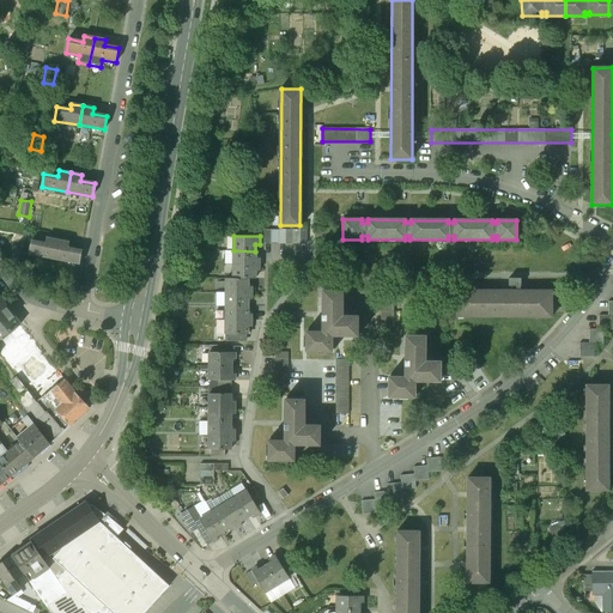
[(58,241),(47,238),(46,243),(31,241),(29,253),(54,259),(58,241)]
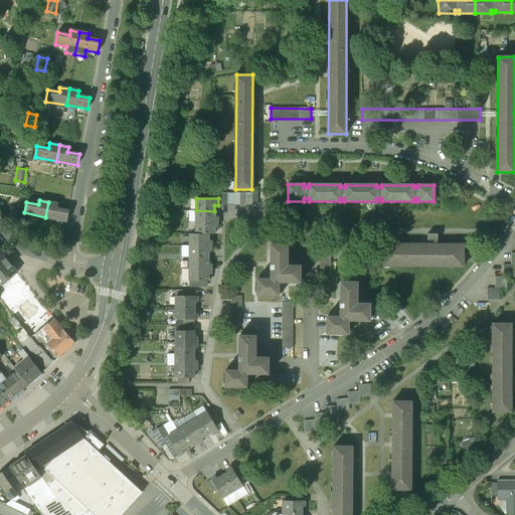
[(58,203),(48,202),(45,217),(66,222),(68,210),(57,208),(58,203)]
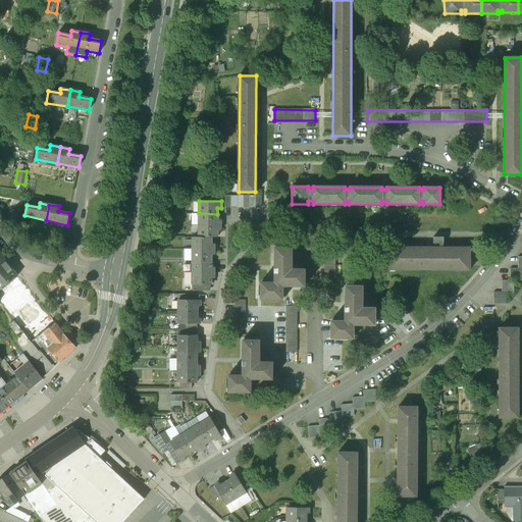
[(19,211),(10,209),(8,222),(17,223),(19,211)]
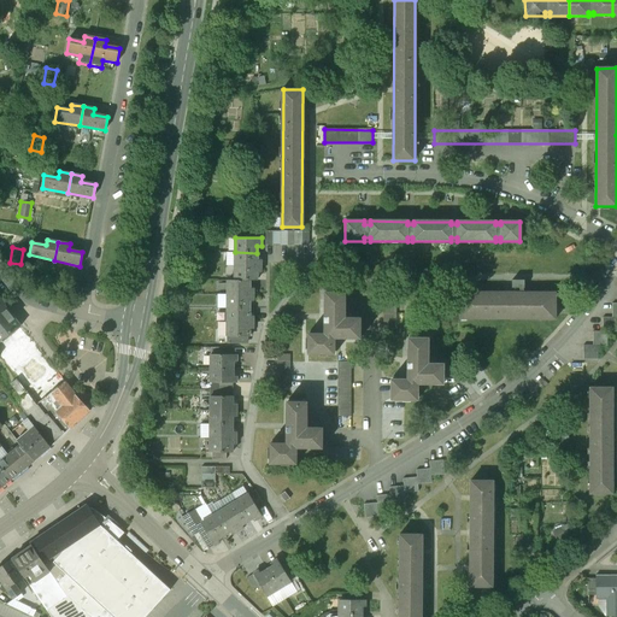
[(262,260),(257,260),(257,253),(235,252),(235,266),(241,266),(262,266),(262,260)]
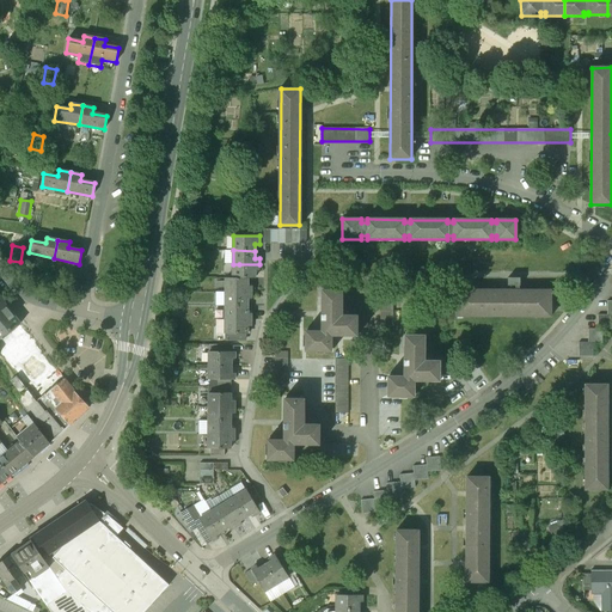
[(259,264),(233,264),(233,279),(248,279),(255,279),(256,270),(259,270),(259,264)]
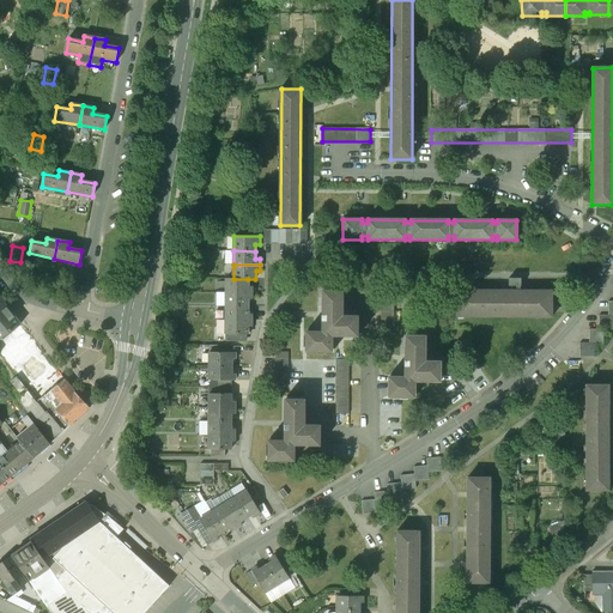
[(234,279),(226,279),(226,292),(252,293),(252,286),(248,286),(248,279),(234,279)]
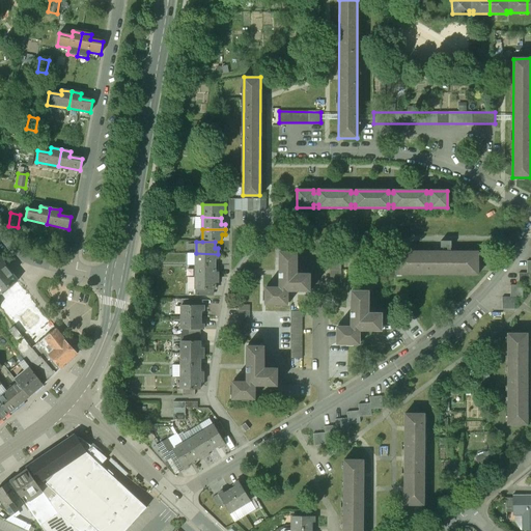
[(443,255),(395,255),(395,275),(396,275),(396,274),(477,274),(476,276),(478,276),(478,255),(449,255),(449,248),(451,248),(451,242),(441,242),(441,248),(443,248),(443,255)]
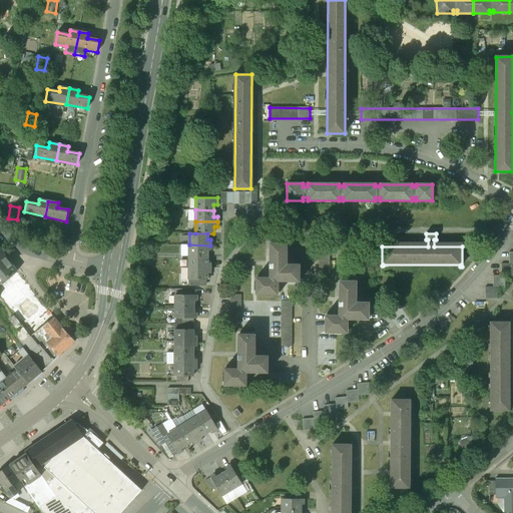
[(270,278),(255,278),(255,295),(278,295),(278,282),(300,282),(300,265),(287,265),(287,243),(270,243),(270,278)]
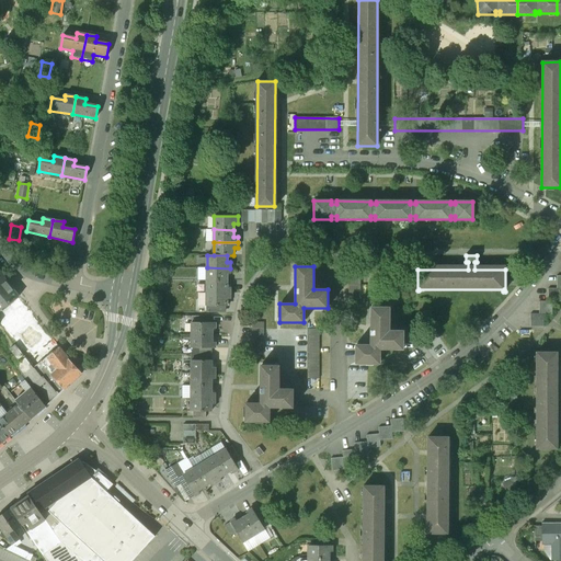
[(361,267),(348,266),(348,298),(361,298),(361,267)]
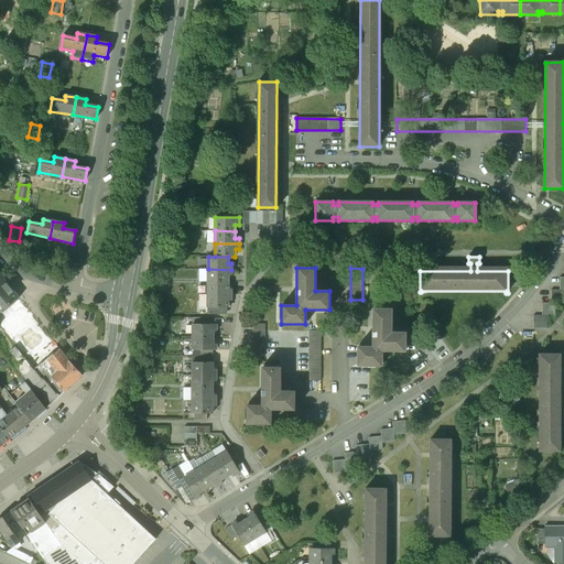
[(231,270),(208,269),(207,282),(228,282),(228,275),(231,275),(231,270)]
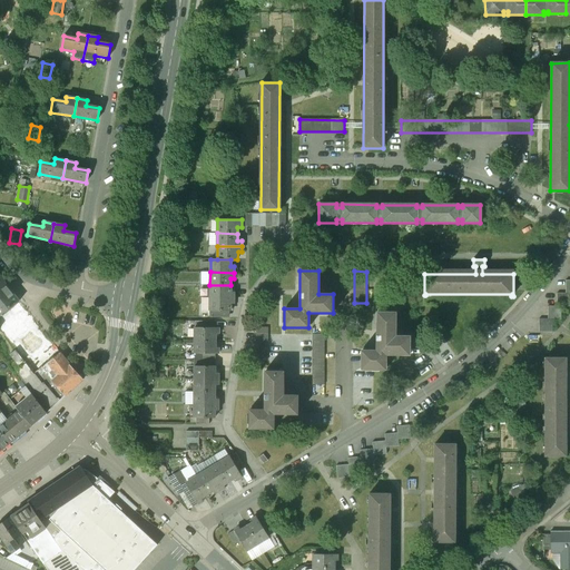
[(569,281),(566,282),(566,294),(557,294),(557,307),(548,307),(548,321),(540,321),(540,332),(551,332),(551,321),(560,321),(560,307),(569,307),(569,294),(569,281)]
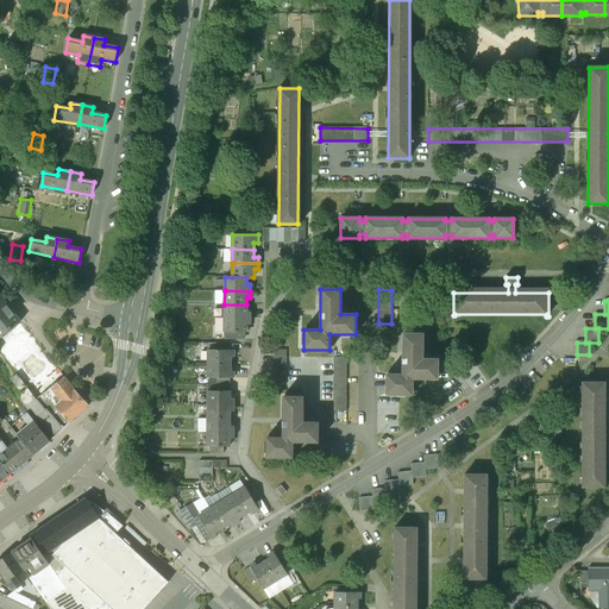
[(0,338),(20,322),(5,302),(0,306),(0,338)]
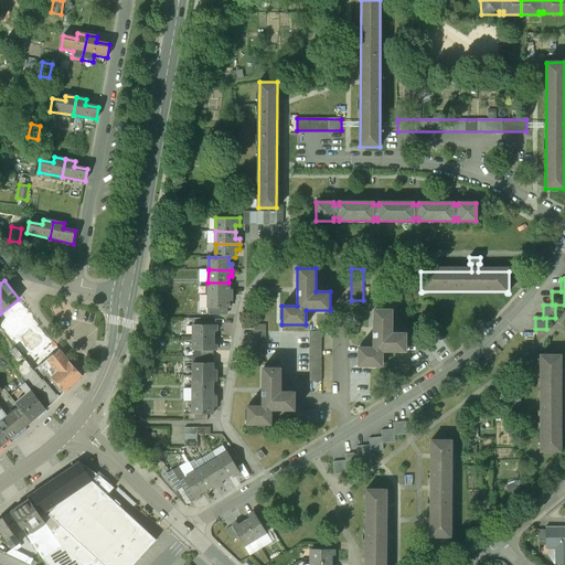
[(228,283),(208,283),(208,295),(232,296),(232,289),(228,289),(228,283)]
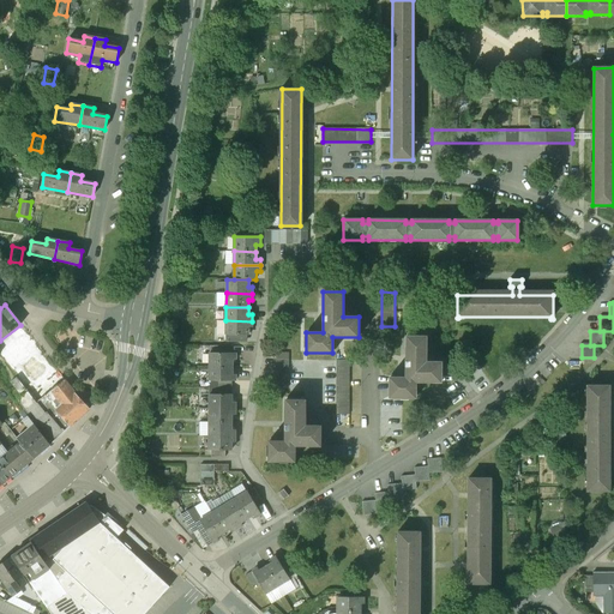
[(252,321),(226,320),(226,335),(245,335),(248,335),(248,327),(252,327),(252,321)]
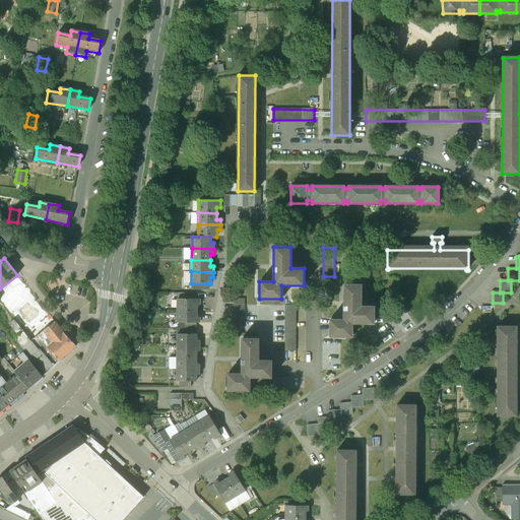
[(361,284),(343,284),(343,320),(329,320),(329,337),(351,337),(352,324),(374,324),(374,307),(361,307),(361,284)]
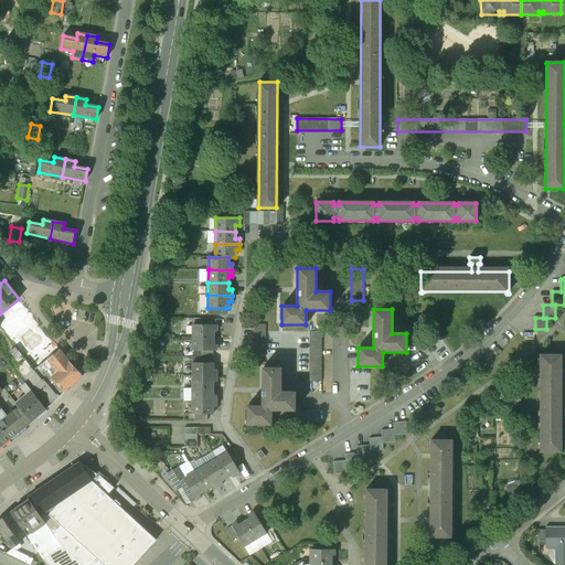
[(213,324),(193,324),(193,338),(213,338),(213,330),(216,330),(216,324),(213,324)]
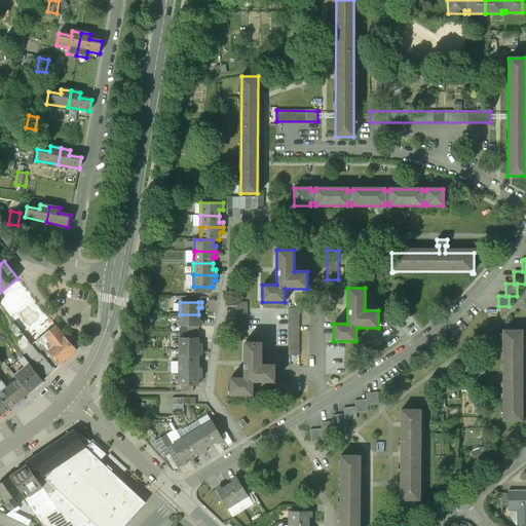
[(248,302),(236,302),(236,314),(248,314),(248,302)]
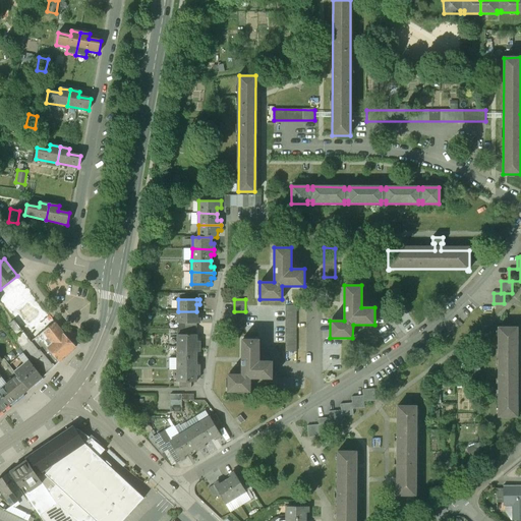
[(196,311),(178,311),(178,324),(184,324),(196,324),(199,324),(199,319),(196,317),(196,311)]
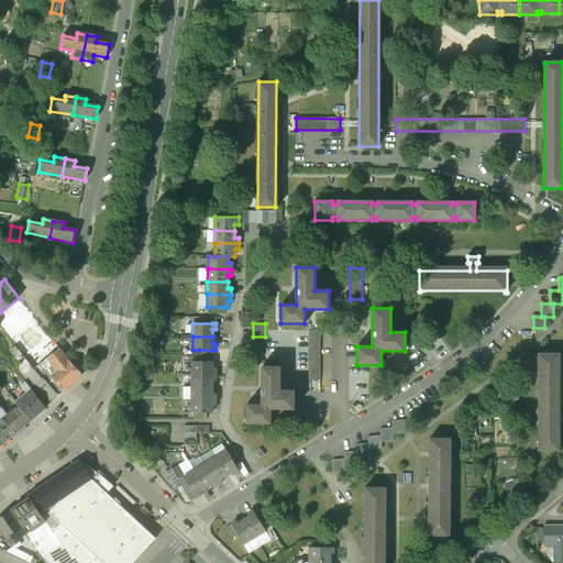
[(265,337),(253,337),(252,355),(265,355),(265,337)]
